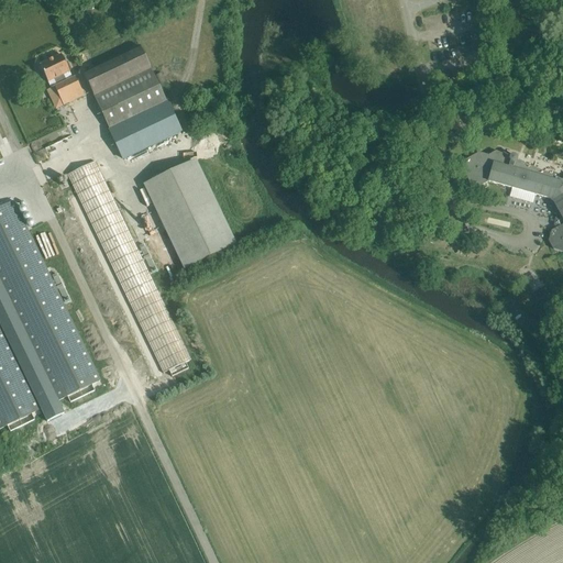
[(83,74),(110,132),(123,159),(180,133),(139,46),(83,74)]
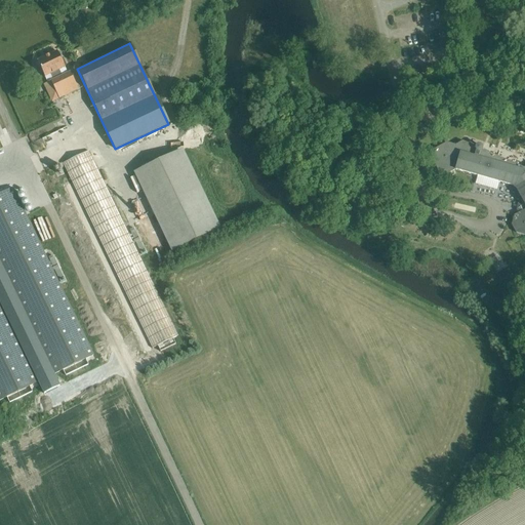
[(78,90),(70,72),(67,73),(65,68),(57,51),(37,62),(44,77),(47,82),(49,81),(58,99),(78,90)]
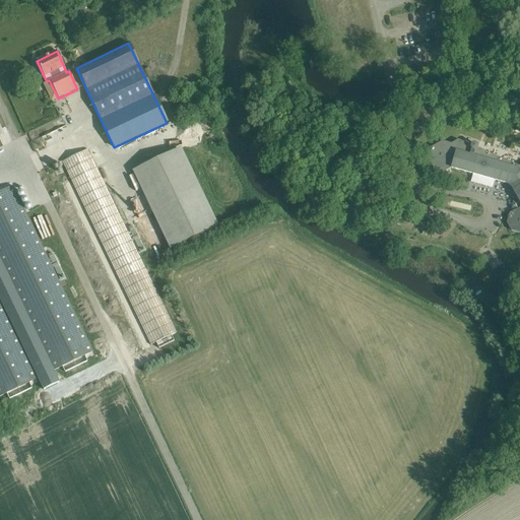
[(519,166),(518,167),(476,148),(476,146),(475,144),(473,143),(471,144),(470,145),(457,140),(451,144),(442,141),(434,146),(429,148),(427,157),(429,163),(430,163),(434,170),(443,173),(451,169),(510,185),(519,202),(518,202),(517,209),(509,213),(507,219),(506,222),(511,231),(519,234),(519,233),(519,166)]
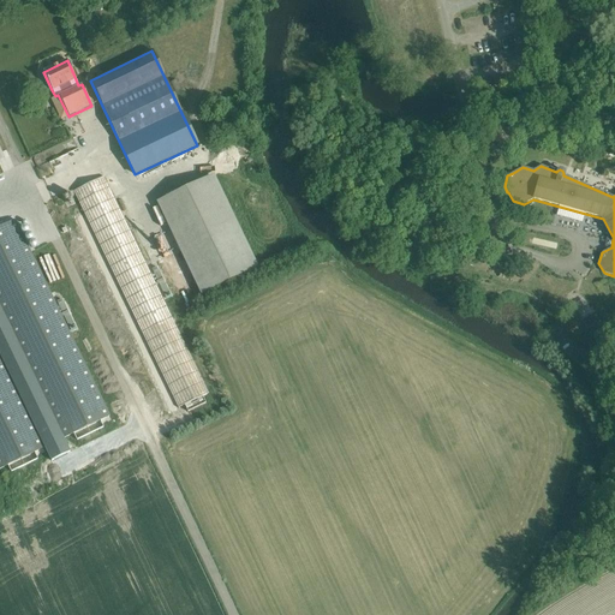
[(202,396),(208,393),(103,177),(73,192),(178,408),(184,405),(187,412),(206,404),(202,396)]
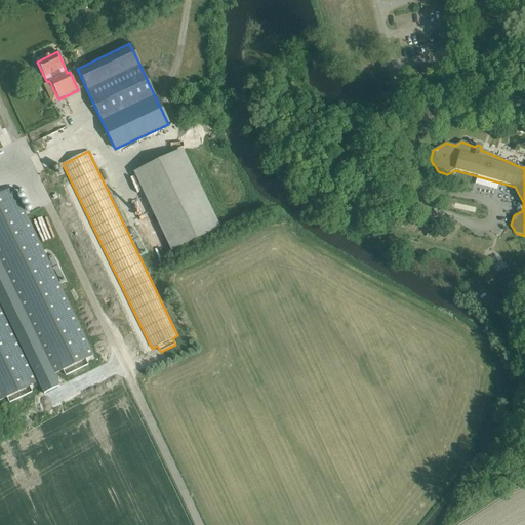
[(182,152),(136,173),(171,250),(218,228),(182,152)]
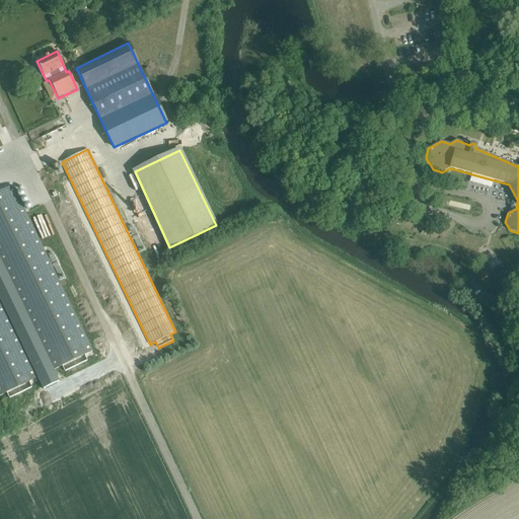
[(0,193),(0,260),(53,370),(91,351),(12,187),(0,193)]
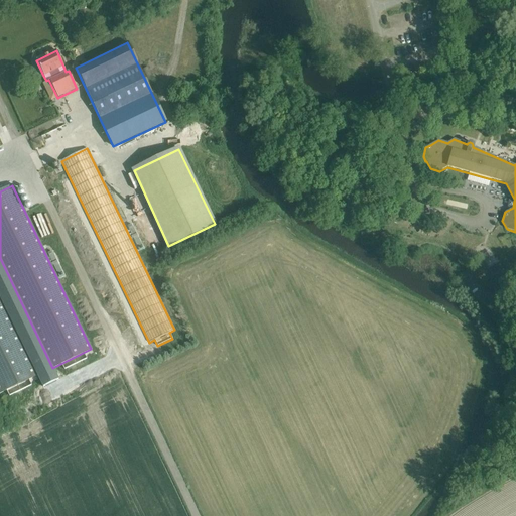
[(0,297),(42,387),(57,380),(52,368),(0,258),(0,297)]
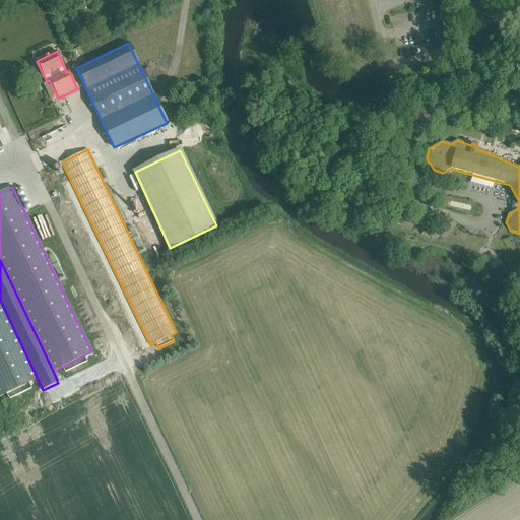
[(0,394),(36,377),(0,303),(0,394)]
